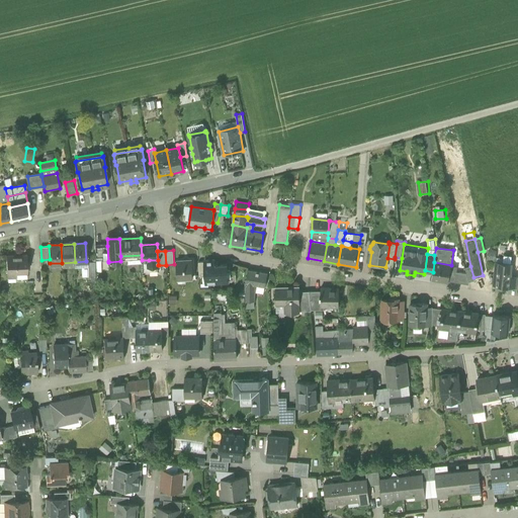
[(6,273),(7,278),(15,278),(15,273),(26,273),(27,273),(27,255),(6,256),(6,273)]
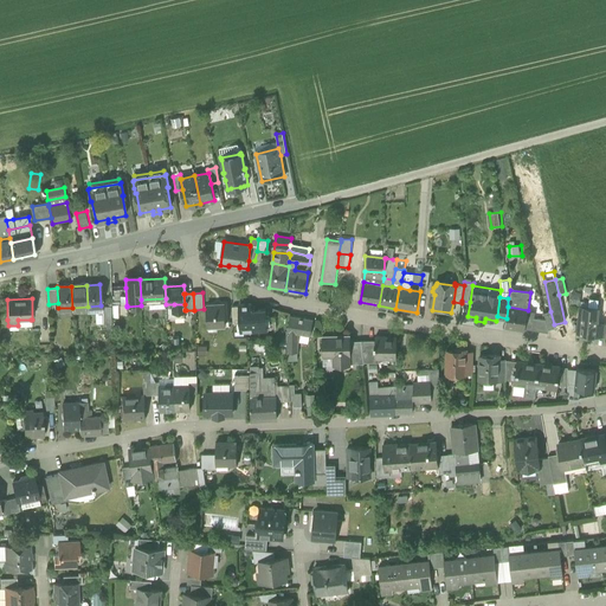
[(240,323),(242,331),(268,330),(265,310),(251,311),(251,304),(239,305),(239,307),(240,323)]
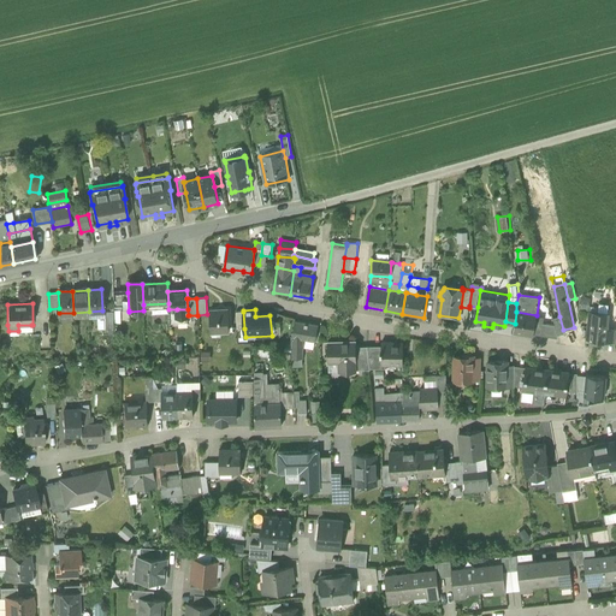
[(209,312),(211,332),(230,331),(229,311),(209,312)]
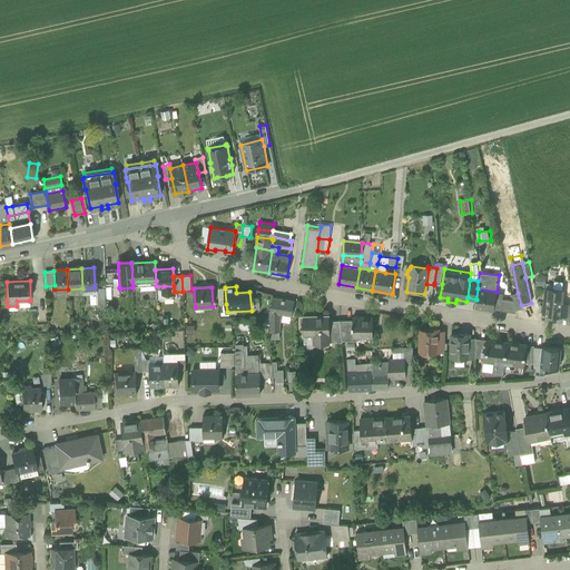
[(495,298),(497,292),(478,288),(477,300),(475,307),(484,308),(484,310),(492,311),(492,310),(494,310),(495,298)]
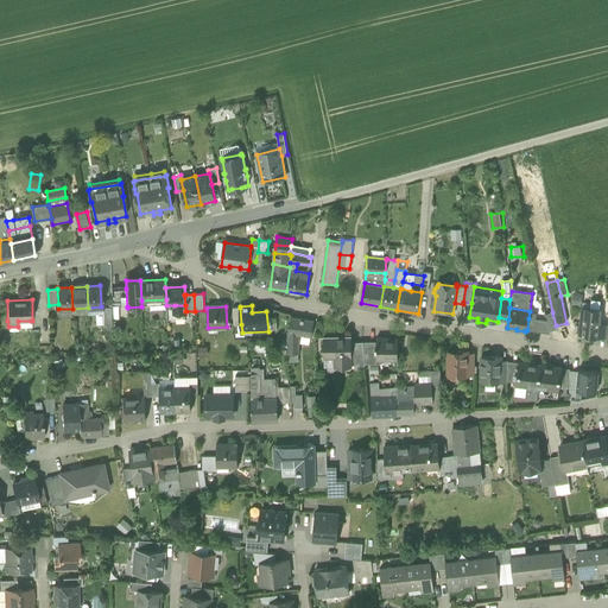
[(584,336),(600,337),(601,328),(599,328),(600,309),(583,308),(581,323),(586,323),(584,336)]
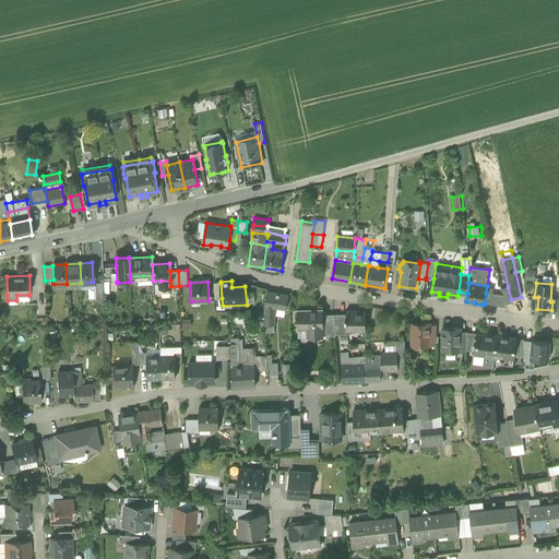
[(503,295),(492,294),(486,293),(485,304),(491,305),(507,307),(506,305),(512,302),(511,299),(508,287),(502,288),(503,295)]
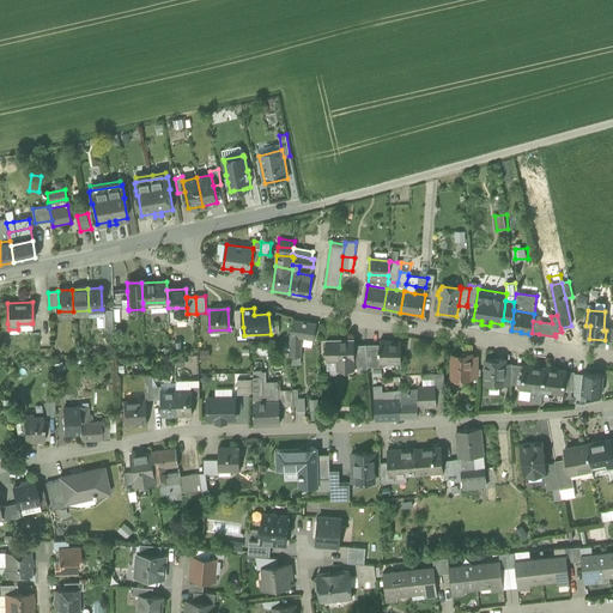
[(301,357),(302,357),(302,338),(314,340),(317,323),(309,322),(304,321),(293,320),(290,337),(290,346),(291,357),(301,357)]
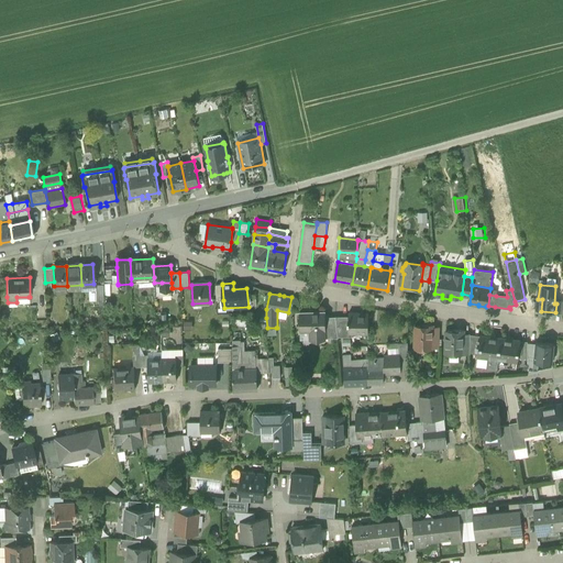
[(310,331),(310,339),(327,339),(327,335),(326,317),(326,312),(301,313),(301,331),(310,331)]
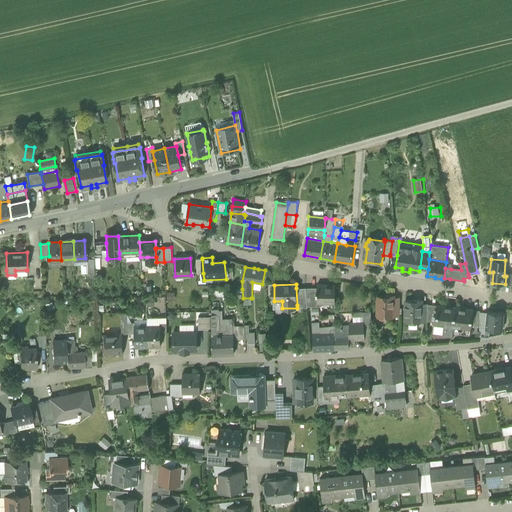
[(320,302),(335,302),(335,287),(327,286),(327,285),(317,285),(317,288),(317,302),(320,302)]
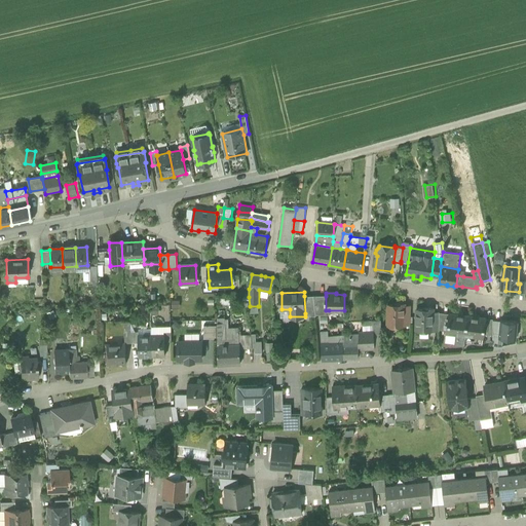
[(305,313),(315,312),(314,296),(304,296),(305,313)]
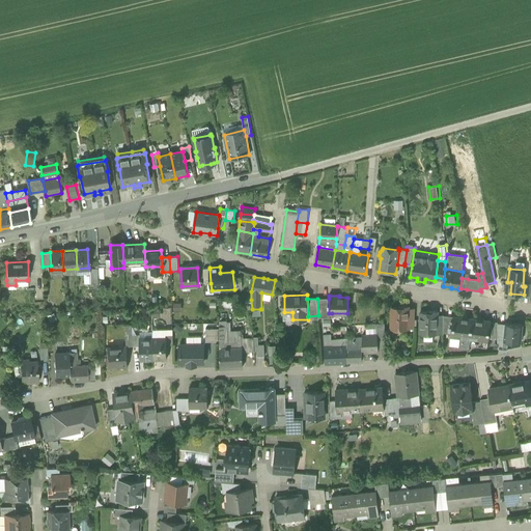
[(329,299),(317,299),(318,315),(318,318),(332,318),(332,313),(329,313),(329,299)]
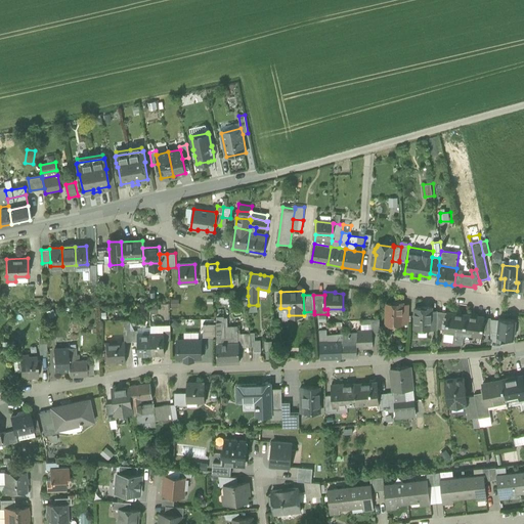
[(389,325),(395,326),(397,324),(402,324),(402,322),(408,322),(408,314),(402,314),(403,304),(403,303),(394,303),(394,304),(387,304),(386,323),(387,323),(389,325)]
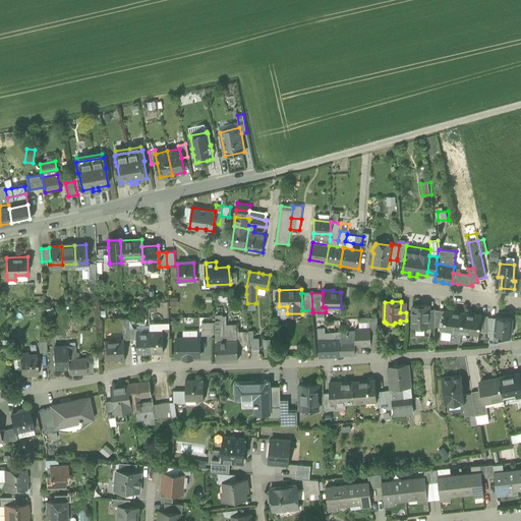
[(417,329),(423,329),(425,327),(435,327),(435,319),(428,320),(428,308),(428,305),(420,305),(420,306),(412,306),(412,327),(415,327),(417,329)]
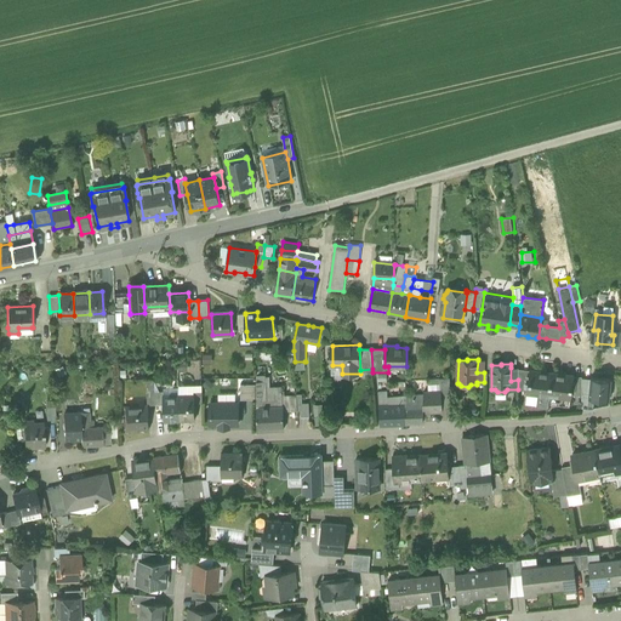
[(518,387),(528,388),(530,372),(518,371),(518,387)]
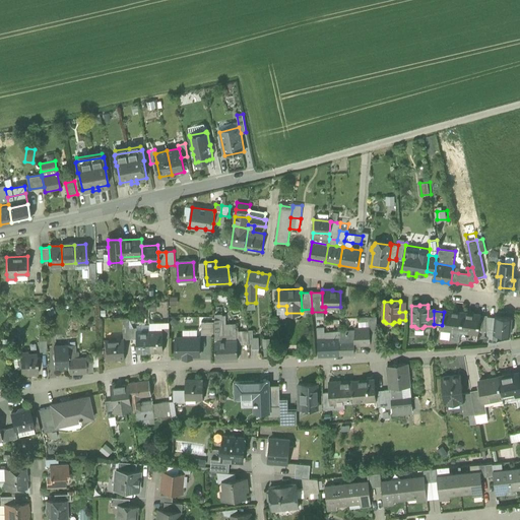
[(472,315),(462,314),(453,312),(444,311),(444,312),(442,325),(442,329),(451,330),(450,339),(459,340),(460,331),(478,333),(478,330),(480,317),(480,315),(472,314),(472,315)]
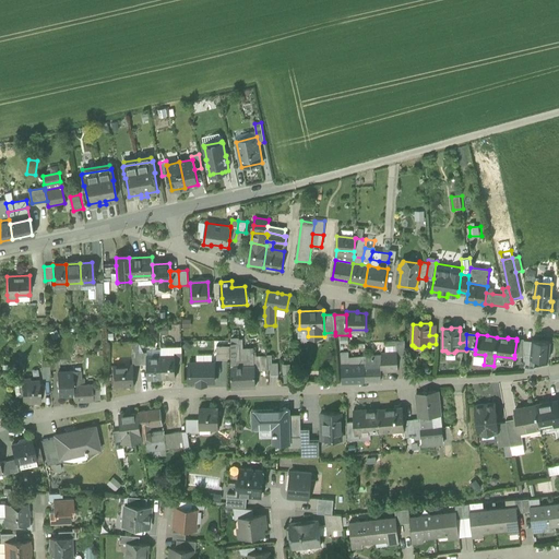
[(232,341),(233,388),(257,387),(256,370),(256,357),(254,349),(242,351),(242,340),(232,341)]
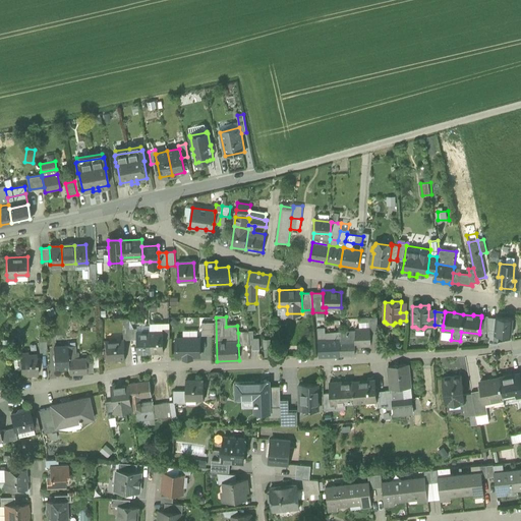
[(371,329),(371,343),(378,342),(378,317),(369,319),(369,323),(369,329),(371,329)]
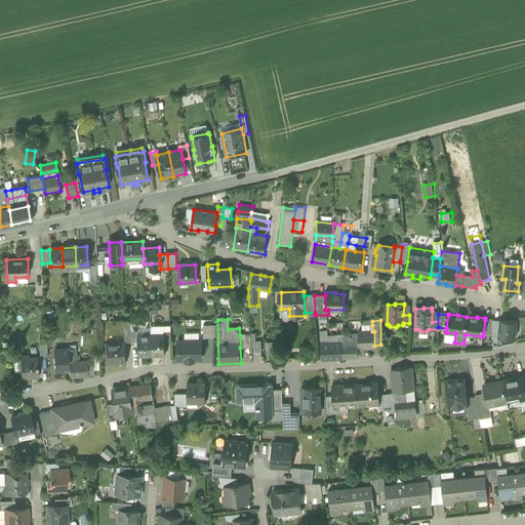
[(499,321),(491,320),(485,320),(483,333),(491,334),(491,333),(498,333),(499,321)]
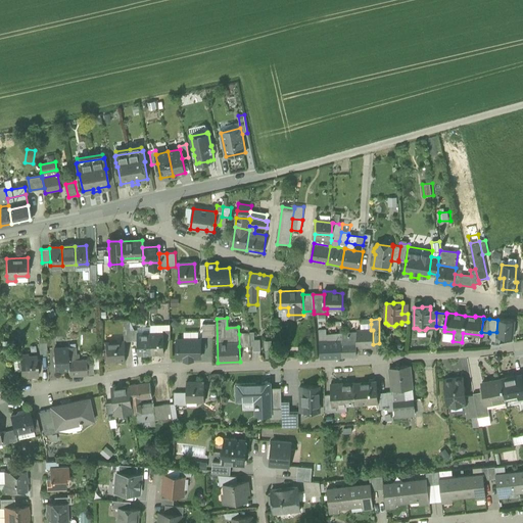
[(496,332),(496,335),(495,341),(501,341),(501,335),(514,337),(515,320),(498,319),(497,320),(496,332)]
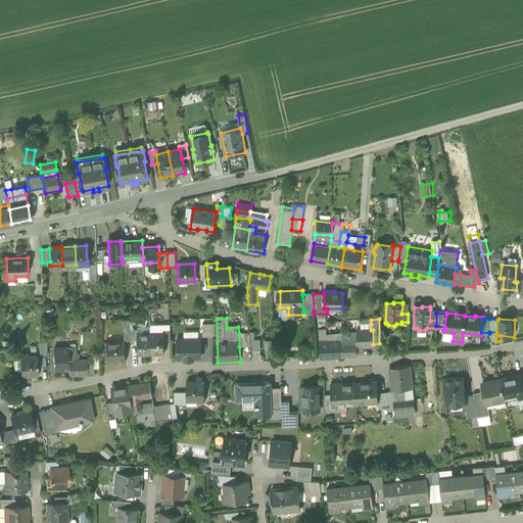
[(203,336),(216,336),(216,324),(202,324),(203,336)]
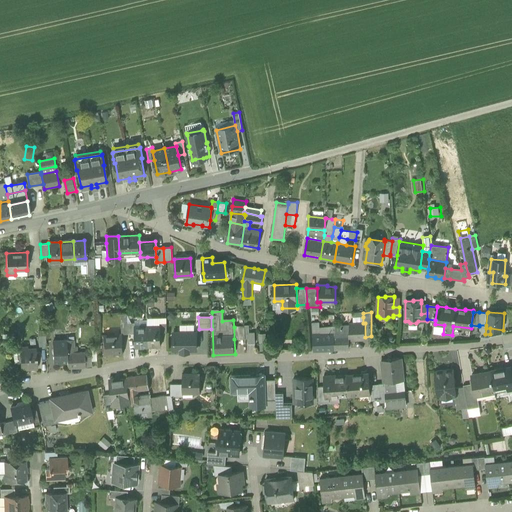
[(315,350),(334,349),(334,342),(334,335),(335,335),(335,327),(325,327),(324,323),(312,323),(315,350)]
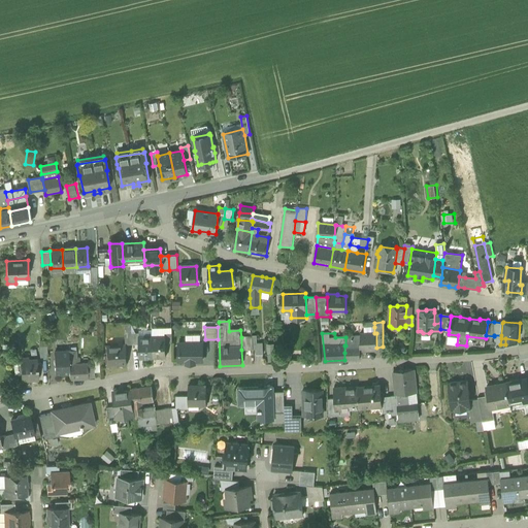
[(361,334),(361,336),(360,352),(377,351),(376,348),(376,333),(374,333),(361,334)]
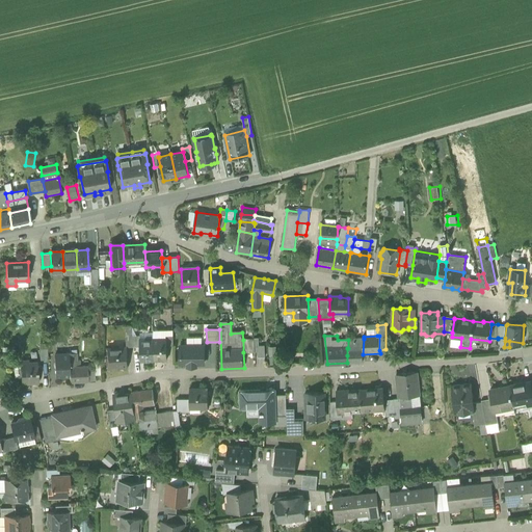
[(140,361),(154,361),(153,339),(140,340),(139,340),(139,347),(140,361)]
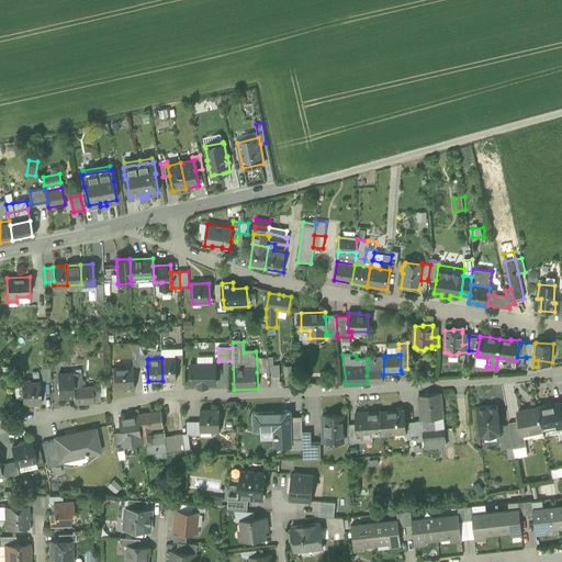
[(176,358),(161,358),(163,381),(177,380),(177,366),(176,358)]
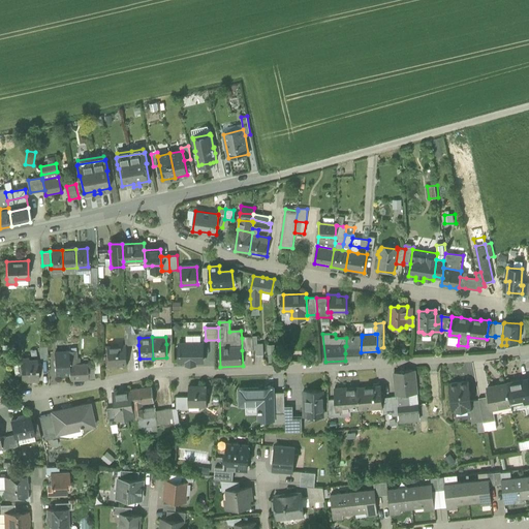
[(346,337),(346,338),(346,346),(345,346),(345,353),(345,361),(361,361),(361,352),(362,337),(346,337)]
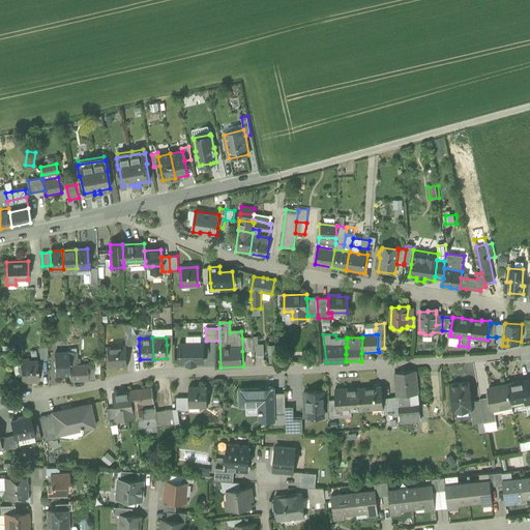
[(242,339),(242,351),(254,351),(254,339),(242,339)]
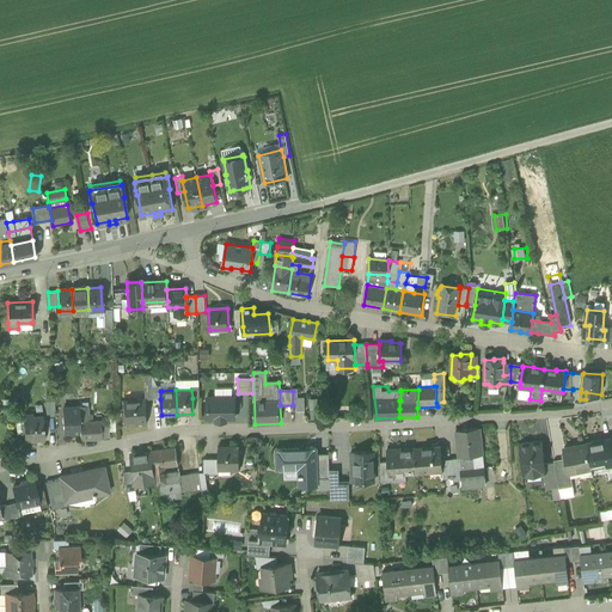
[(216,421),(226,421),(226,418),(236,418),(234,398),(207,398),(208,418),(216,418),(216,421)]
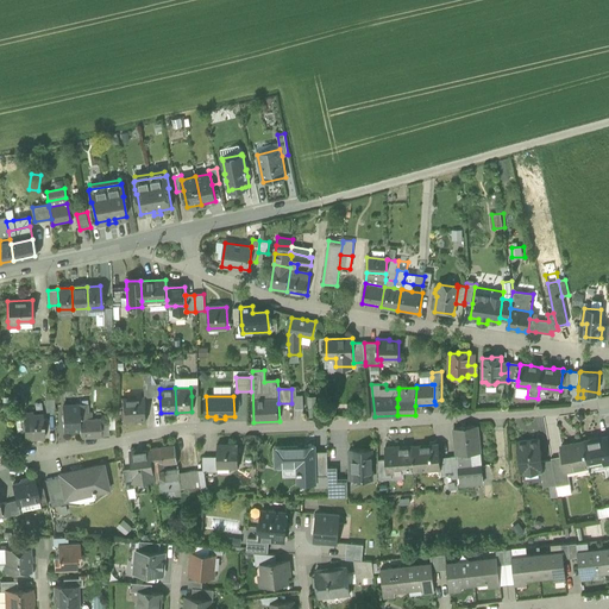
[(45,399),(46,414),(56,414),(55,399),(45,399)]
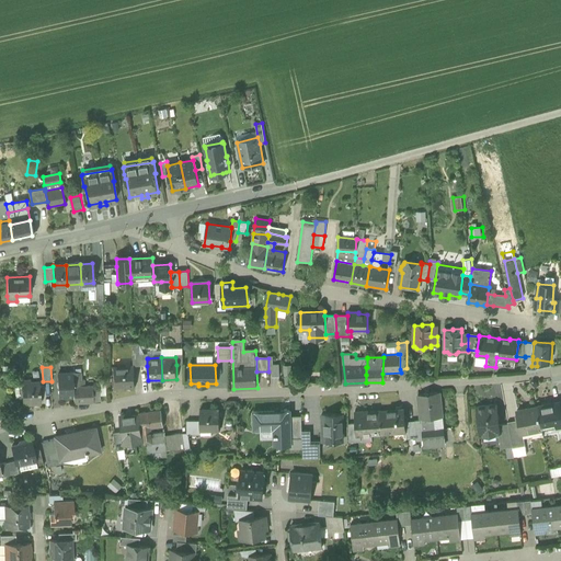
[(113,367),(114,388),(135,387),(135,367),(113,367)]
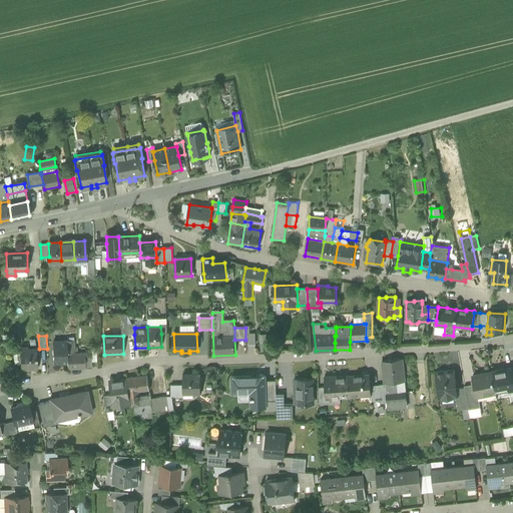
[(54,363),(67,362),(67,353),(66,341),(53,342),(54,363)]
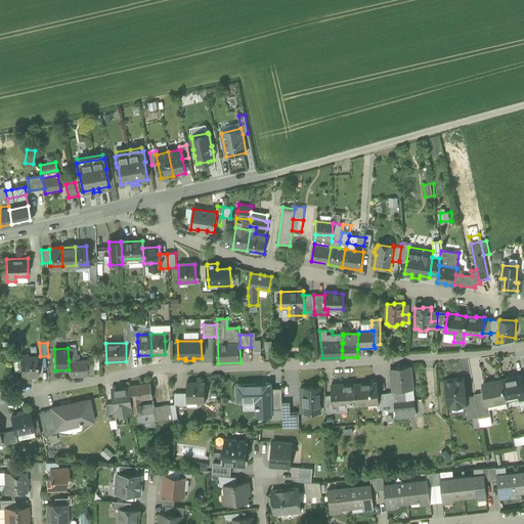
[(69,360),(76,360),(76,355),(76,348),(68,348),(69,360)]
